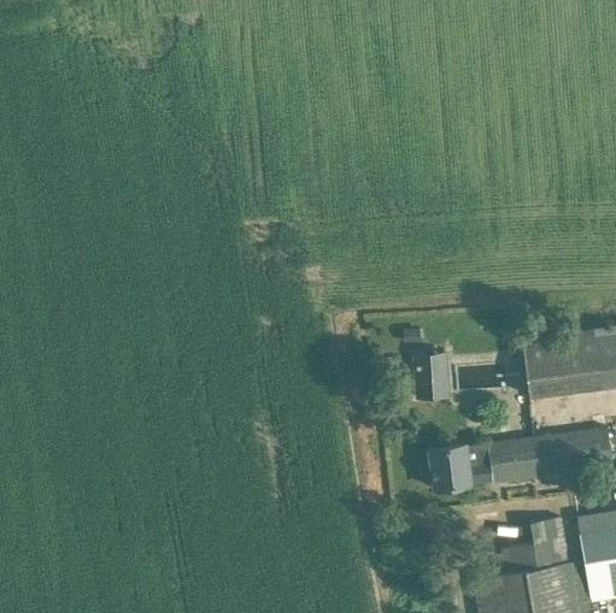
[(528,400),(615,388),(615,328),(520,341),(528,400)]
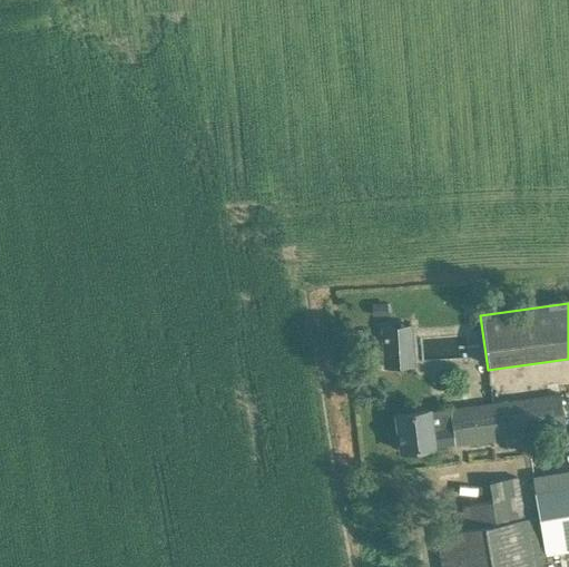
[(373,316),(389,315),(388,304),(372,305),(373,316)]
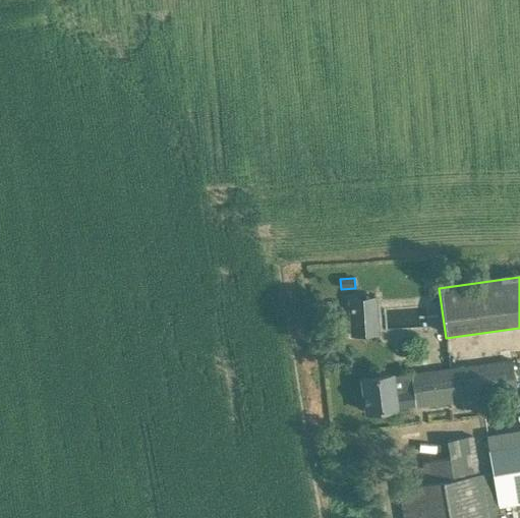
[(351,339),(352,339),(372,338),(370,319),(350,320),(351,339)]
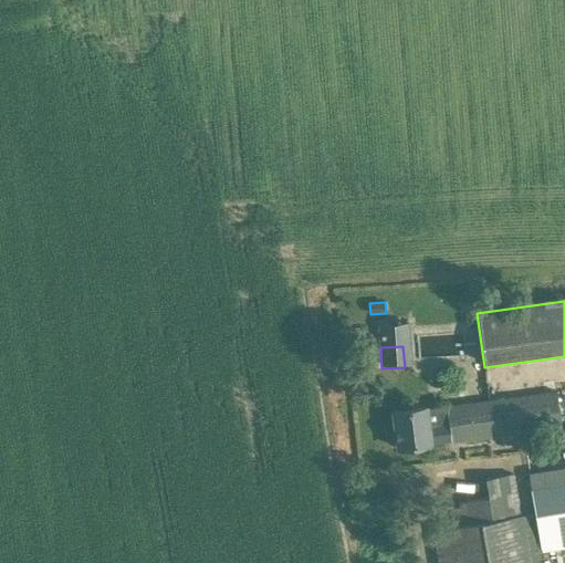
[(452,445),(561,430),(556,393),(447,407),(426,409),(393,414),(398,450),(432,446),(431,445),(452,441),(452,445)]
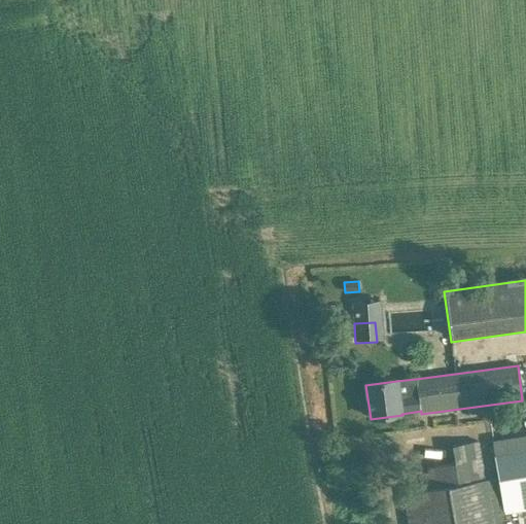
[(525,511),(525,438),(492,444),(498,479),(484,482),(478,444),(452,448),(454,464),(427,469),(431,490),(404,495),(408,523),(499,523),(498,516),(525,511)]
